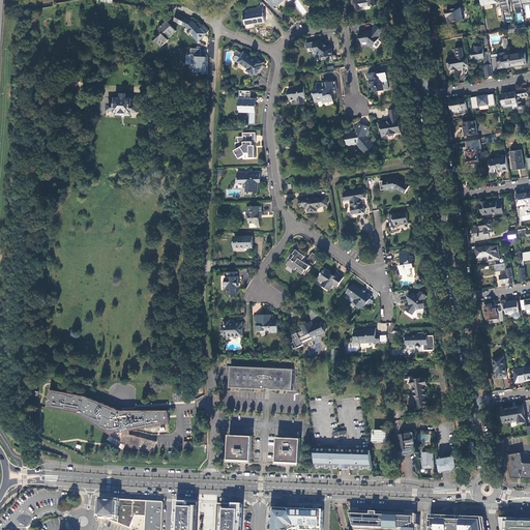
[(354,0),(355,5),(356,4),(357,11),(364,10),(363,7),(372,6),(379,5),(377,0),(365,0),(362,1),(361,0),(354,0)]
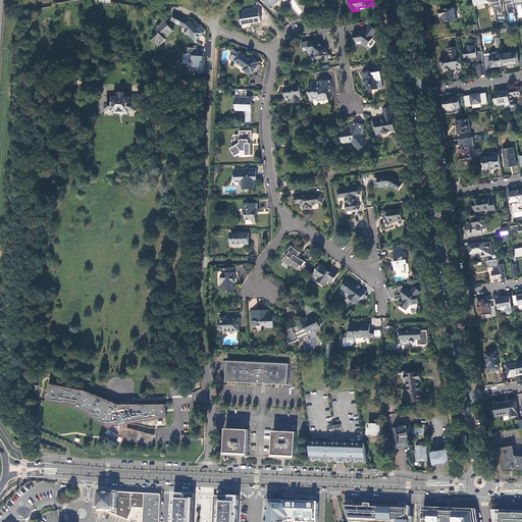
[(260,7),(242,10),(243,18),(242,18),(242,20),(243,20),(244,23),(252,22),(263,20),(262,15),(262,16),(260,7)]
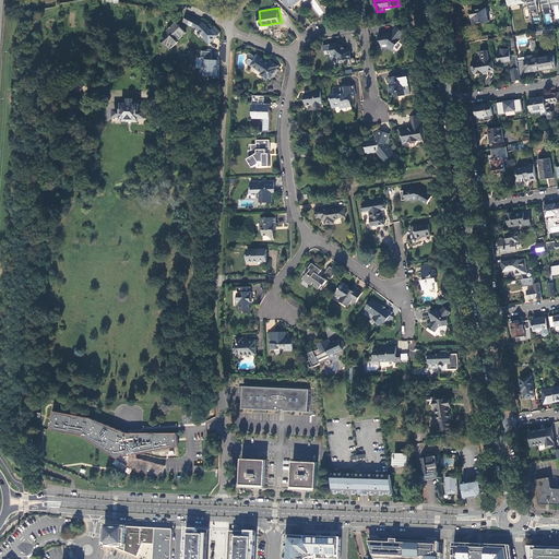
[(486,9),(471,11),(473,24),(488,22),(486,9)]
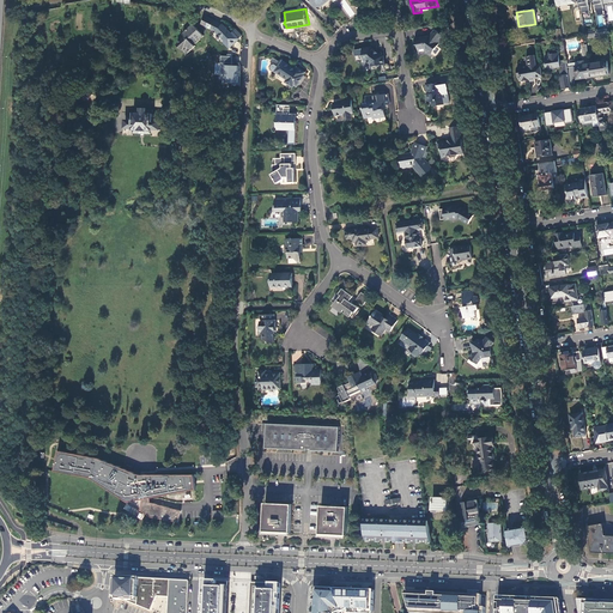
[(202,25),(216,30),(220,23),(205,18),(204,19),(202,24),(202,25)]
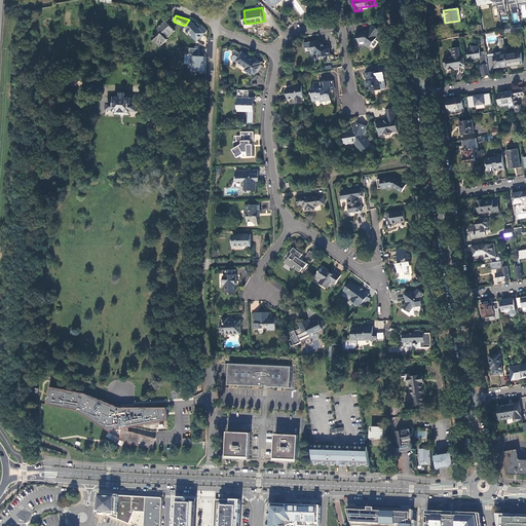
[(165,22),(161,16),(154,25),(158,29),(165,22)]
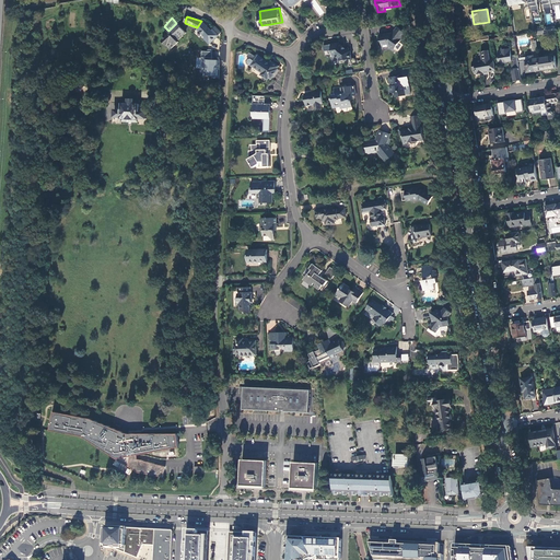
[(197,27),(206,36),(211,31),(201,21),(197,27)]
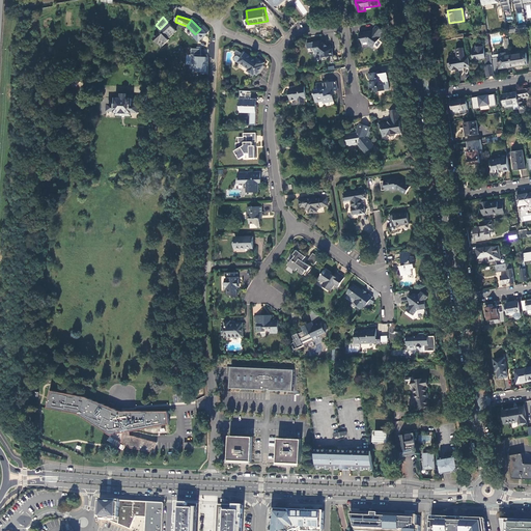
[(167,22),(160,29),(162,31),(168,39),(176,31),(167,22)]
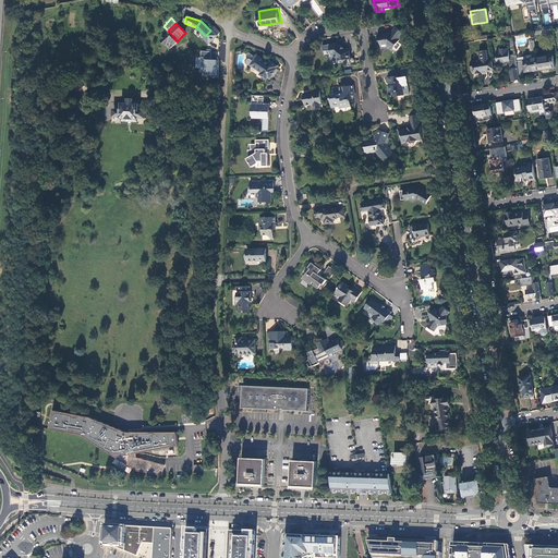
[(220,33),(215,27),(210,31),(205,36),(206,37),(205,38),(209,44),(220,33)]
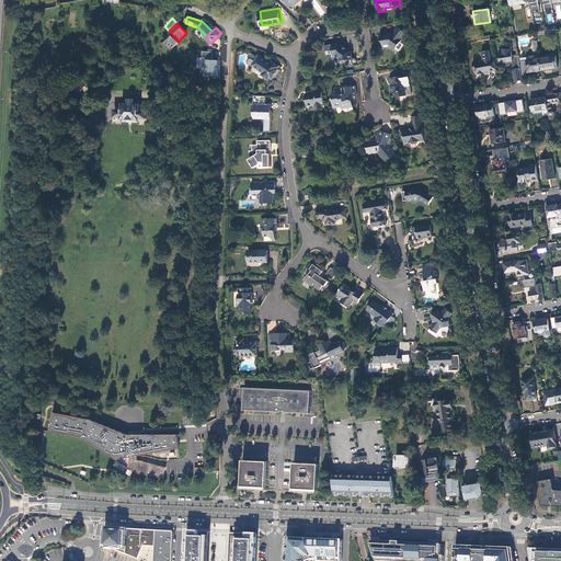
[(409,35),(399,27),(395,34),(382,36),(382,42),(385,42),(385,47),(392,47),(397,49),(403,42),(409,35)]
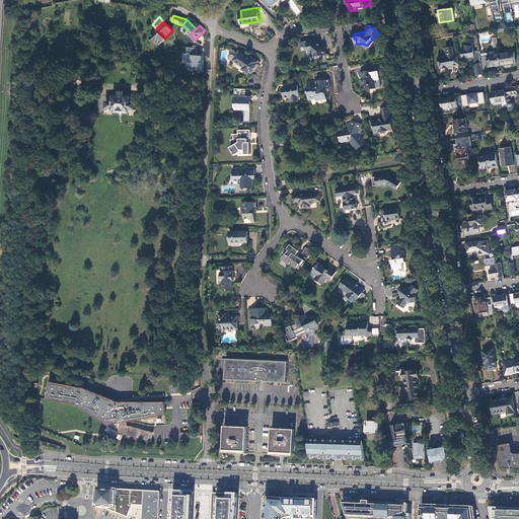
[(509,36),(516,35),(514,26),(506,28),(496,29),(496,33),(508,31),(509,36)]
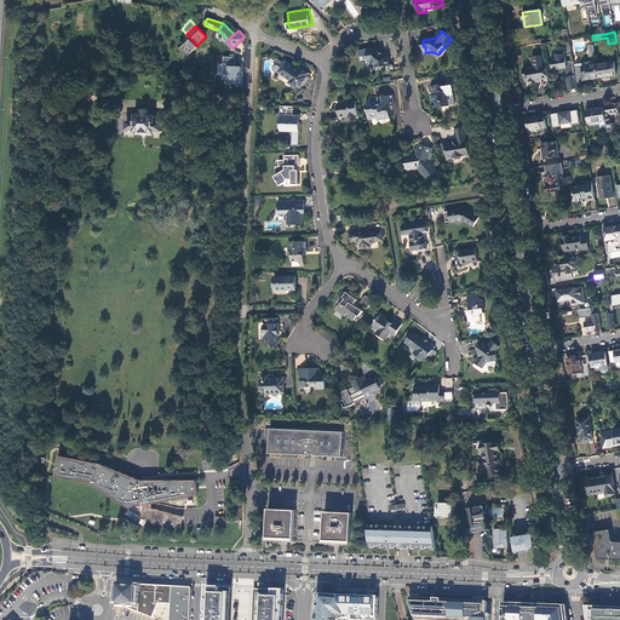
[(189,56),(199,47),(196,46),(189,36),(179,46),(183,51),(185,50),(189,56)]
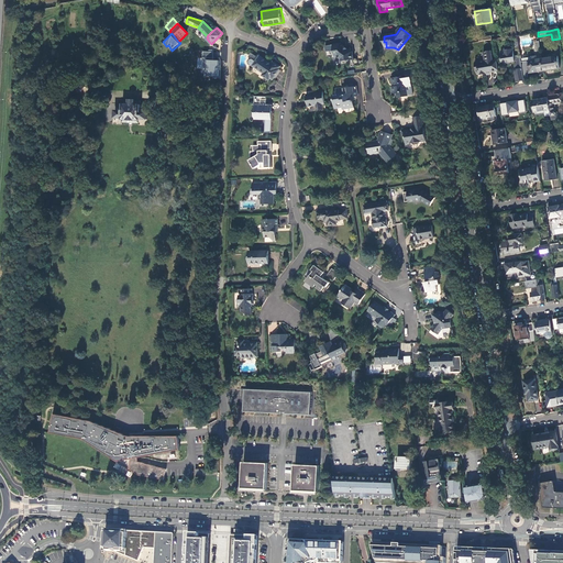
[(539,42),(534,42),(537,56),(521,59),(523,73),(527,72),(530,72),(530,73),(543,70),(542,58),(539,42)]
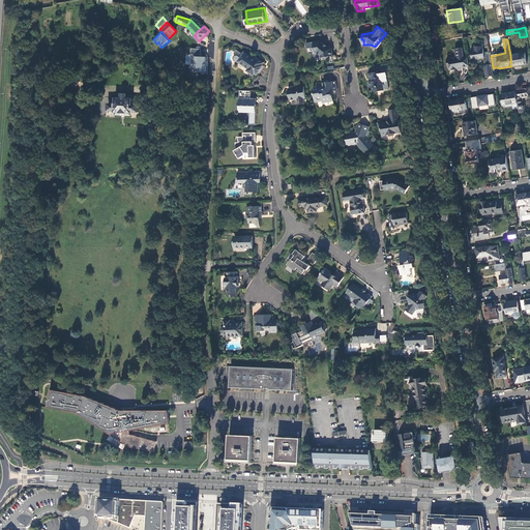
[(322,41),(316,42),(317,54),(319,54),(322,56),(323,58),(334,56),(333,50),(322,41)]
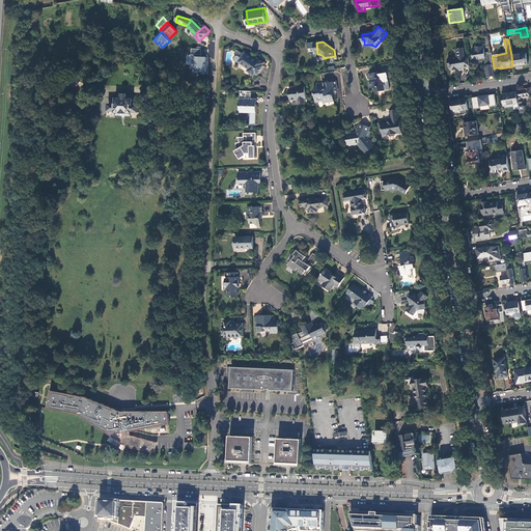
[(487,77),(495,76),(495,75),(494,68),(492,56),(491,52),(485,53),(483,46),(476,47),(477,50),(472,51),(473,59),(476,61),(479,60),(481,59),(484,58),(487,60),(485,62),(486,66),(485,66),(487,77)]
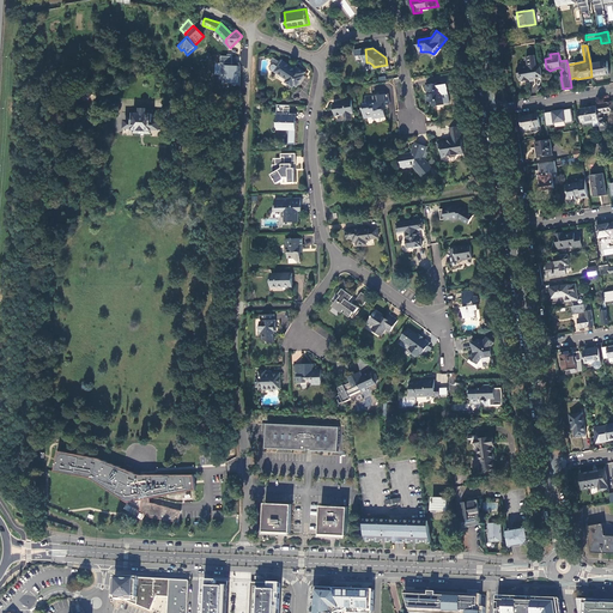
[(240,85),(241,66),(231,66),(231,56),(219,55),(219,62),(214,62),(214,76),(218,76),(217,84),(240,85)]
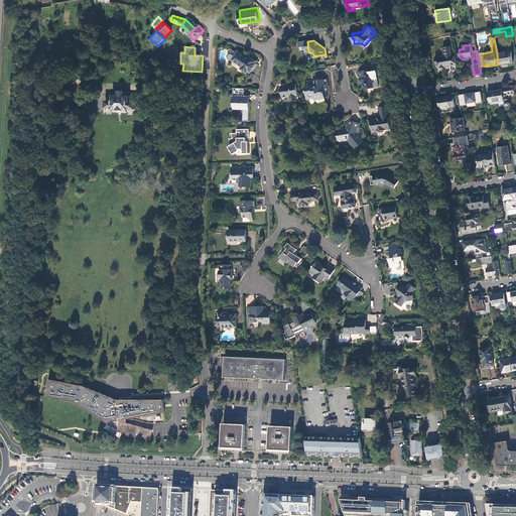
[(449,66),(457,65),(456,55),(452,56),(450,46),(442,47),(443,49),(447,49),(448,56),(449,56),(450,57),(452,62),(442,65),(441,59),(440,59),(439,55),(434,56),(436,63),(438,62),(439,67),(439,69),(445,68),(445,67),(445,66),(449,65),(449,66)]
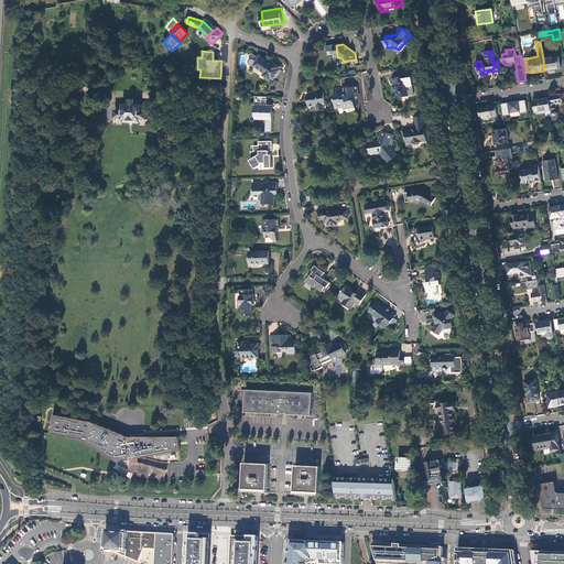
[(481,61),(480,61),(481,65),(483,65),(484,71),(494,68),(492,63),(491,62),(490,62),(489,54),(485,54),(486,61),(485,61),(484,60),(483,60),(481,60),(481,61)]
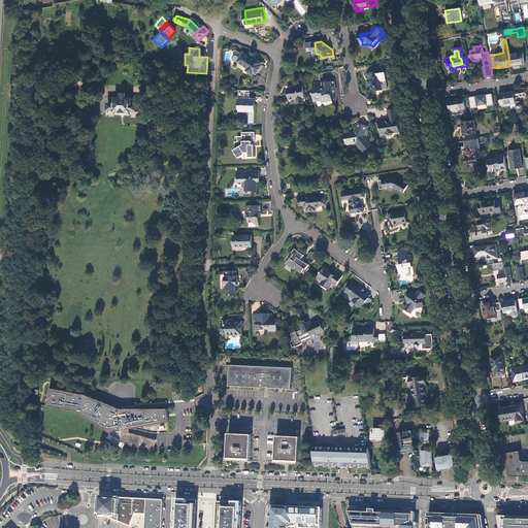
[(235,55),(234,57),(235,60),(236,61),(238,60),(239,61),(250,68),(248,70),(254,74),(256,72),(258,73),(263,65),(263,64),(264,62),(258,58),(256,60),(245,53),(241,57),(238,55),(235,55)]
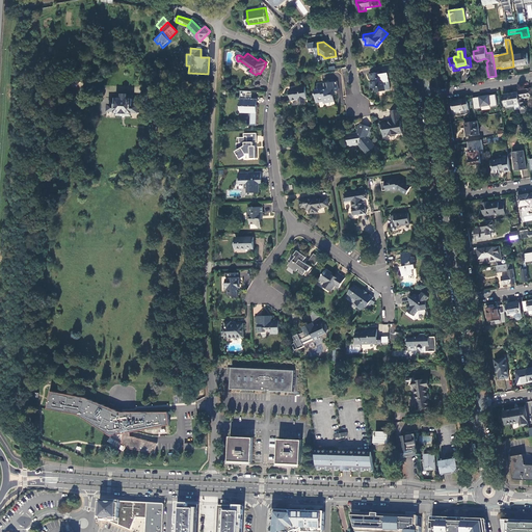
[(527,53),(512,55),(513,67),(529,64),(527,53)]
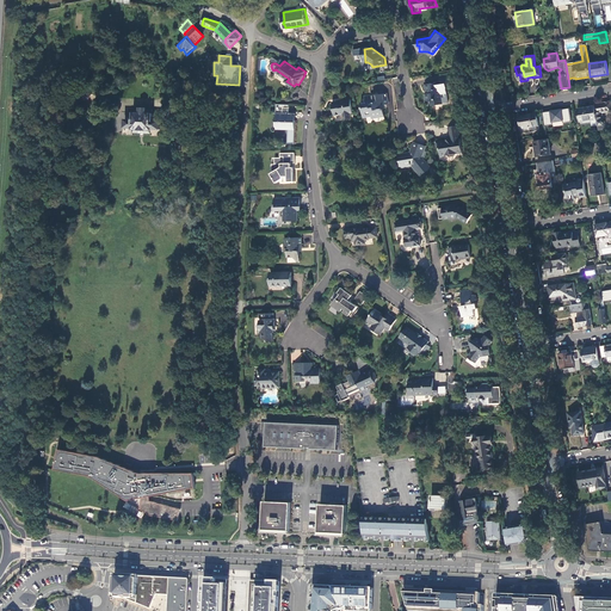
[(179,72),(176,76),(183,82),(186,78),(179,72)]
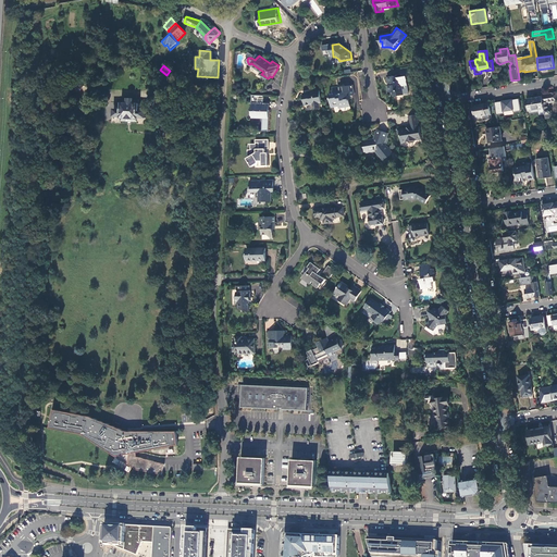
[(411,76),(410,70),(403,72),(404,74),(399,75),(399,76),(391,78),(392,85),(394,85),(394,86),(391,87),(392,93),(394,93),(395,96),(401,95),(401,91),(404,90),(404,87),(409,86),(408,82),(409,82),(408,77),(411,76)]
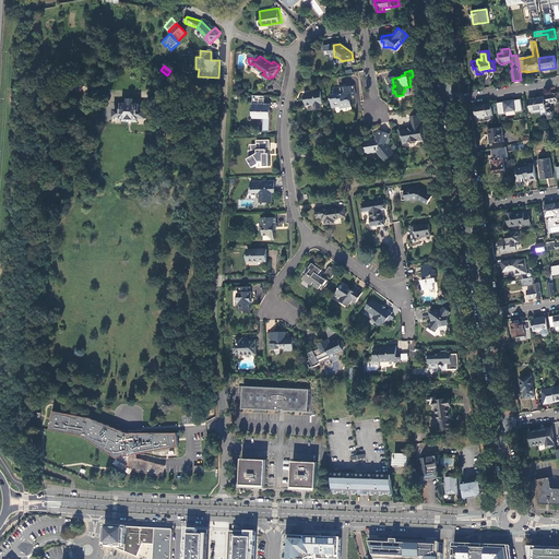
[(355,86),(336,88),(336,94),(332,95),(334,107),(342,106),(342,108),(353,106),(352,99),(351,99),(349,96),(357,95),(355,86)]
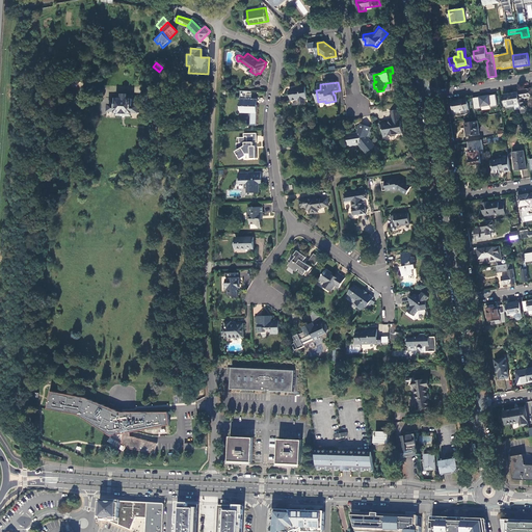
[(307,86),(291,89),(293,101),(300,100),(301,104),(308,103),(307,99),(309,99),(307,86)]
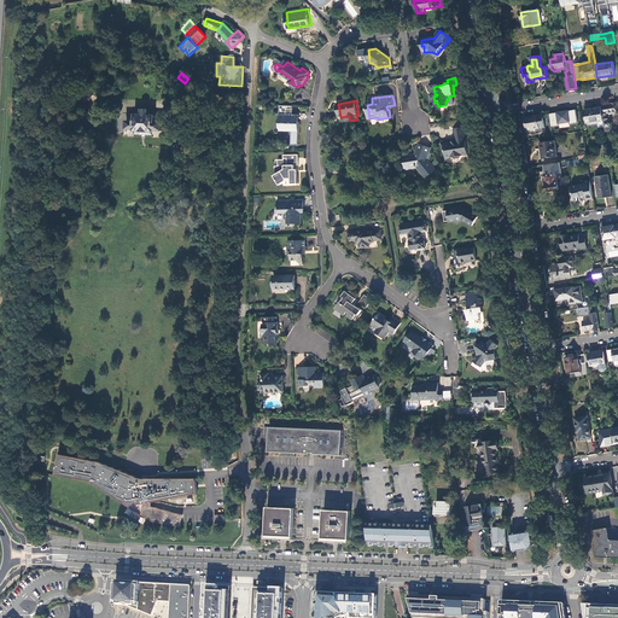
[(617,114),(617,106),(617,103),(607,105),(610,115),(617,114)]
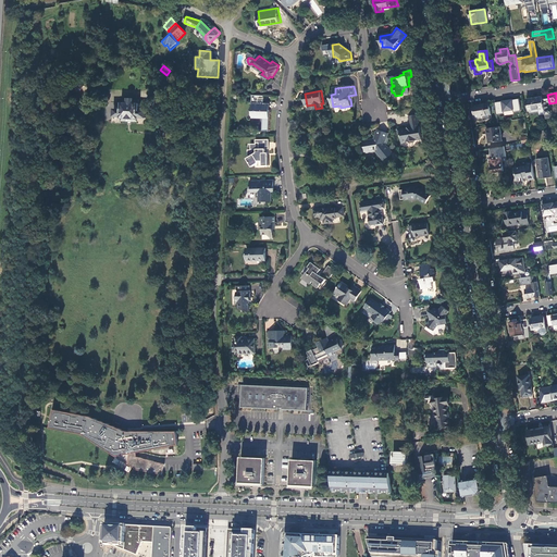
[(551,114),(549,103),(547,95),(542,96),(542,97),(545,114),(545,115),(551,114)]
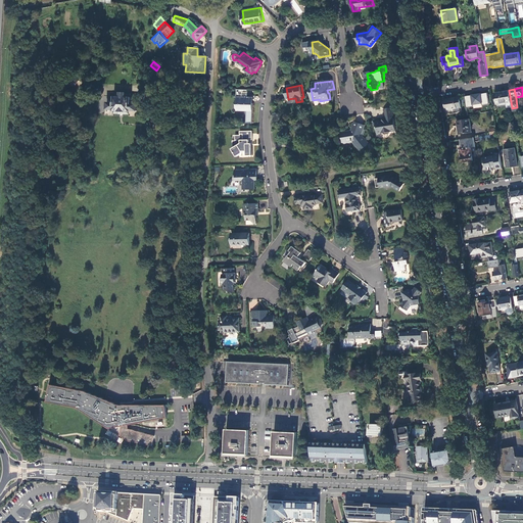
[(507,108),(512,107),(509,91),(493,94),(495,104),(506,103),(507,108)]
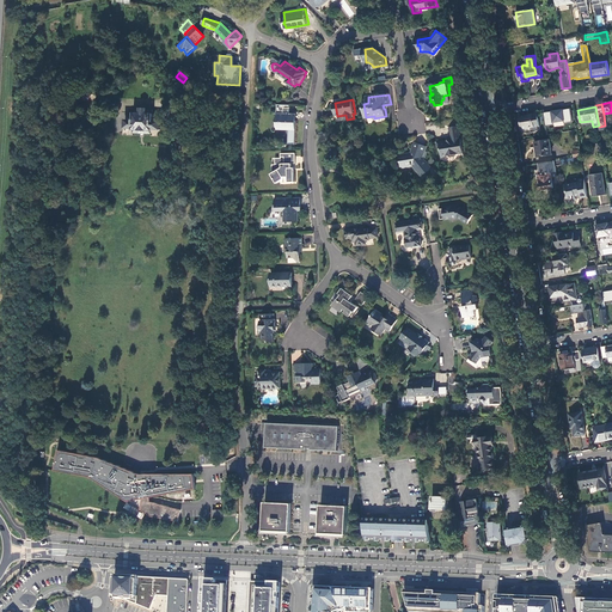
[(133,120),(124,120),(124,128),(133,128),(133,129),(152,130),(153,129),(160,129),(160,121),(153,121),(153,114),(152,114),(152,110),(146,109),(146,108),(141,108),(141,109),(134,109),(134,112),(133,114),(133,120)]
